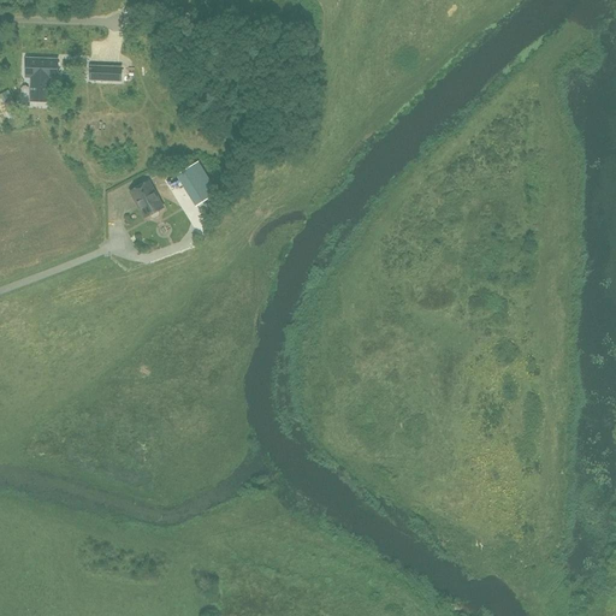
[(28,59),(27,78),(31,78),(31,95),(30,102),(49,102),(49,95),(51,78),(57,80),(58,60),(28,59)]
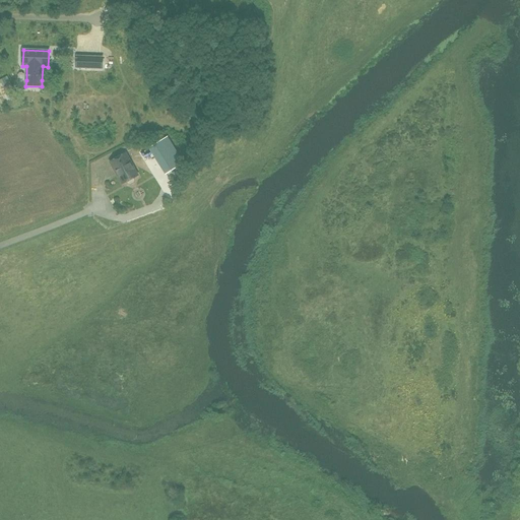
[(76,56),(76,67),(89,68),(89,57),(76,56)]
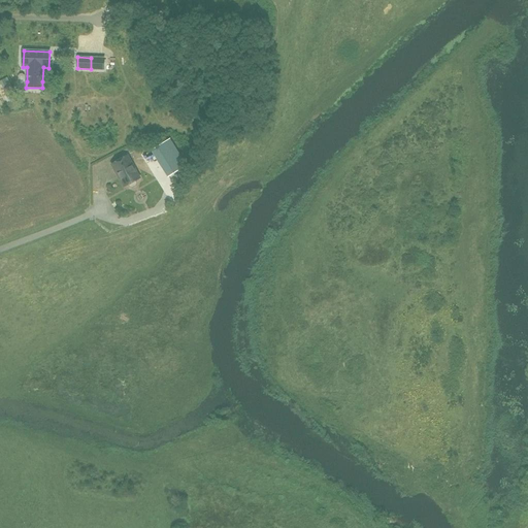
[(187,166),(170,139),(153,151),(169,176),(187,166)]
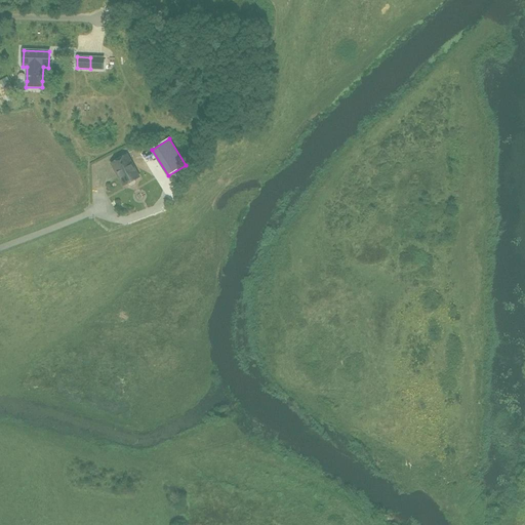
[(129,186),(131,187),(136,185),(135,183),(134,180),(139,177),(127,155),(111,164),(116,173),(118,173),(120,177),(119,178),(123,187),(128,184),(129,186)]
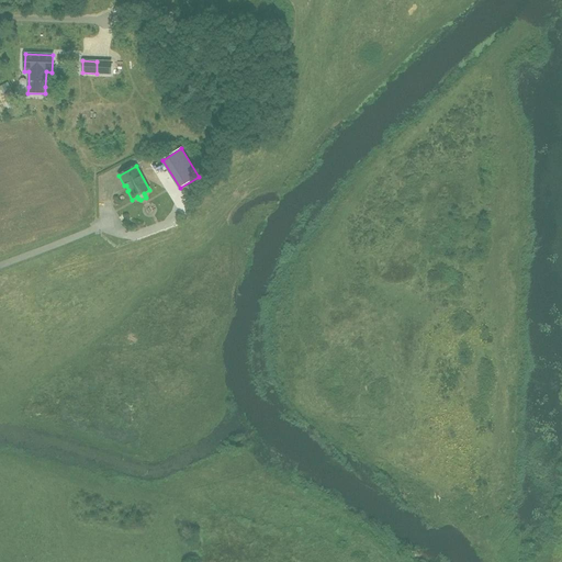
[(176,187),(171,188),(176,202),(180,201),(176,187)]
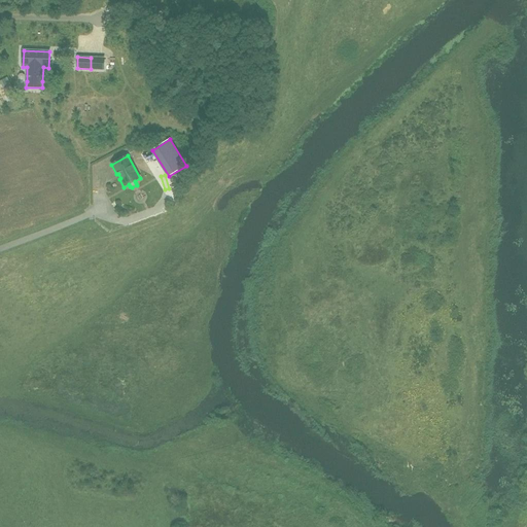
[(142,203),(147,199),(143,192),(138,197),(142,203)]
